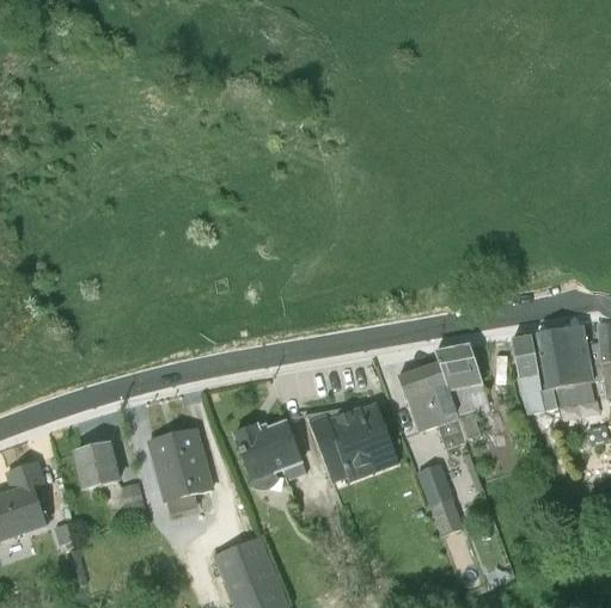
[(603,376),(606,395),(610,394),(610,318),(598,321),(599,360),(590,361),(582,324),(536,332),(548,386),(541,387),(544,409),(596,398),(590,379),(603,376)]
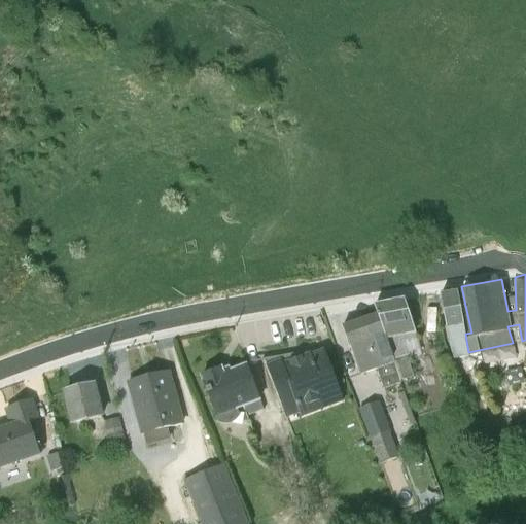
[(440,290),(443,317),(453,355),(468,352),(465,334),(457,286),(440,290)]
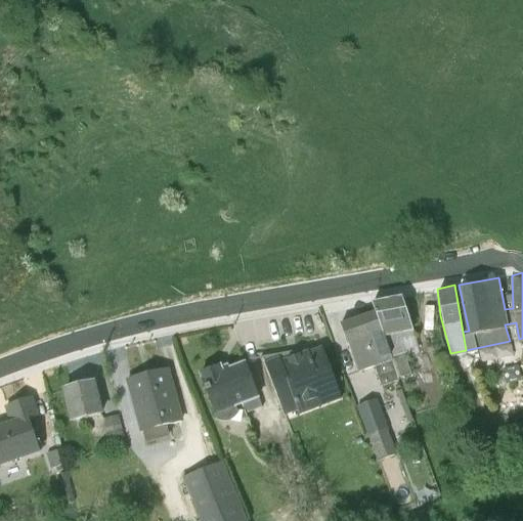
[(400,294),(373,299),(374,307),(397,374),(410,370),(400,336),(413,332),(400,294)]
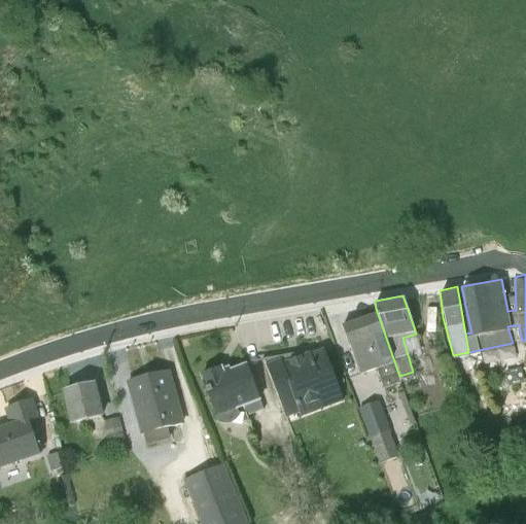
[(399,376),(376,309),(342,321),(360,370),(377,365),(383,385),(400,380),(399,376)]
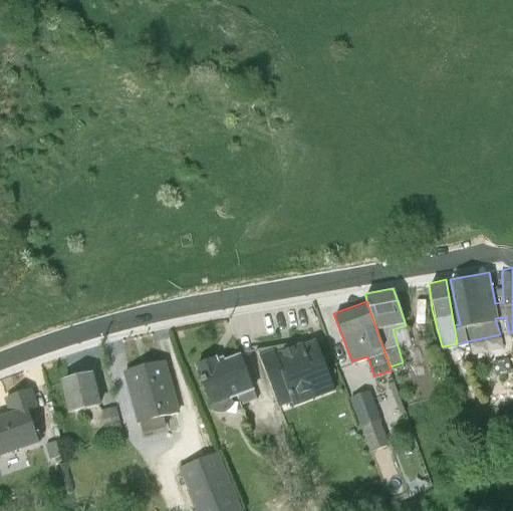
[(301,339),(258,346),(279,405),(292,400),(294,405),(336,389),(315,338),(303,342),(301,339)]
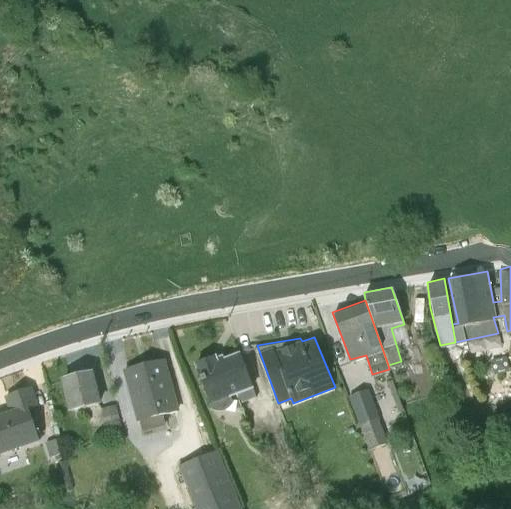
[(215,353),(196,361),(211,401),(237,392),(240,400),(256,394),(239,350),(223,356),(224,360),(218,362),(215,353)]
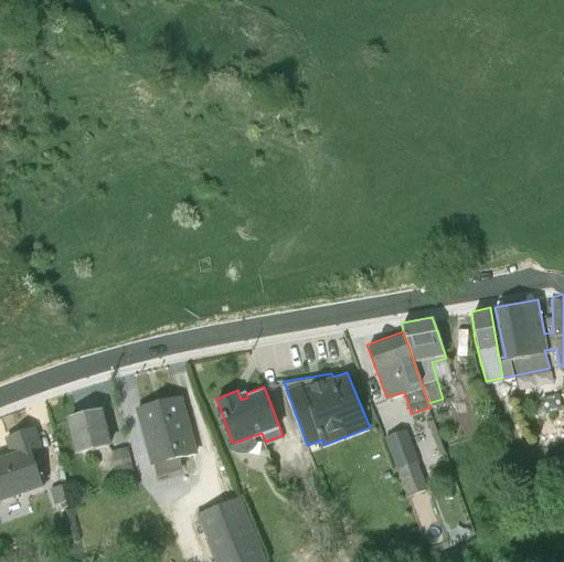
[(141,403),(138,404),(152,463),(195,452),(180,394),(176,395),(176,393),(165,395),(166,398),(152,401),(151,399),(140,401),(141,403)]
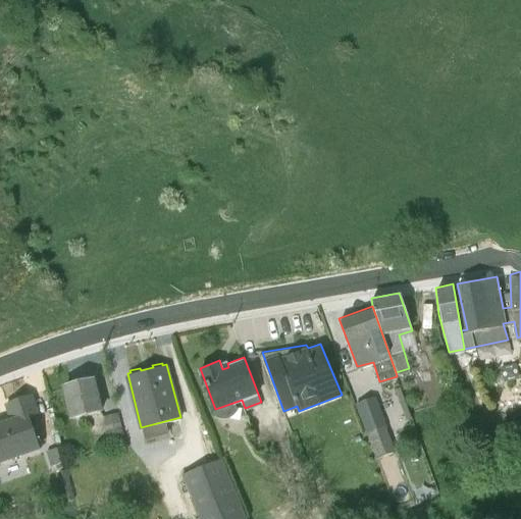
[(92,377),(62,385),(71,417),(101,409),(92,377)]
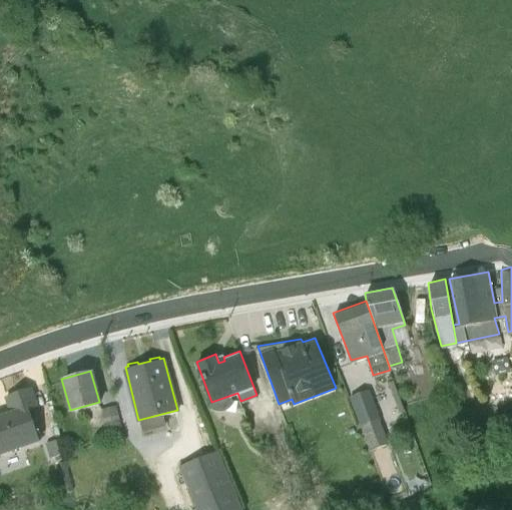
[(370,384),(351,391),(365,430),(385,422),(370,384)]
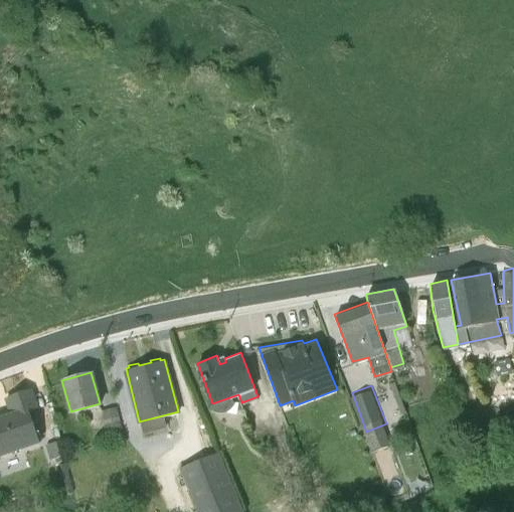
[(11,411),(0,414),(0,454),(40,441),(29,406),(35,404),(29,386),(6,394),(11,411)]
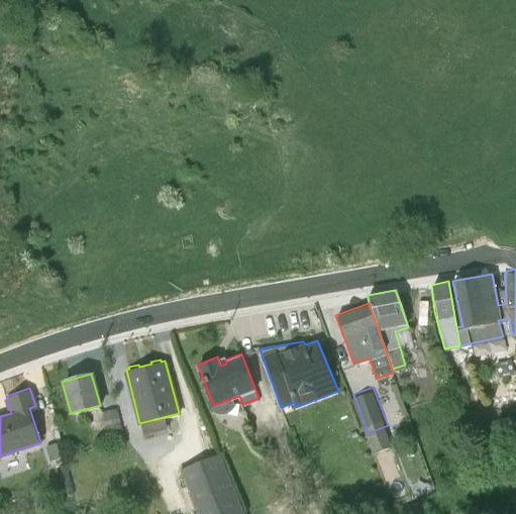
[(121,400),(105,403),(110,429),(127,426),(121,400)]
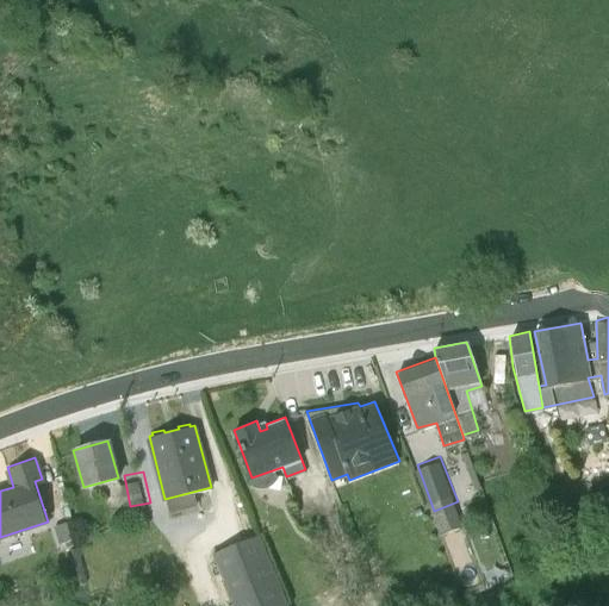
[(286,605),(247,501),(227,508),(262,605),(286,605)]
